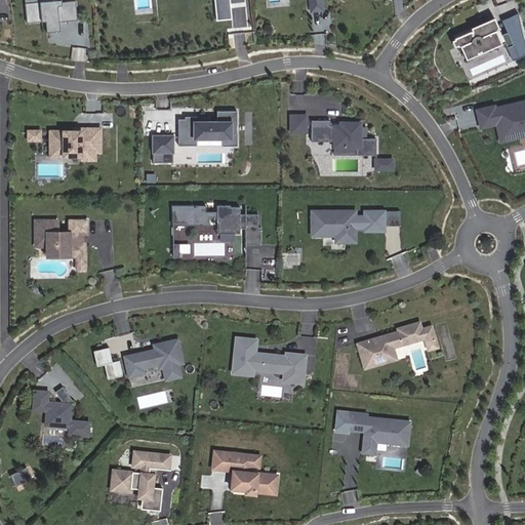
[(77,21),(76,1),(66,2),(66,4),(62,5),(61,2),(57,3),(56,0),(39,0),(40,2),(25,3),(27,24),(46,22),(46,18),(63,16),(63,22),(77,21)]
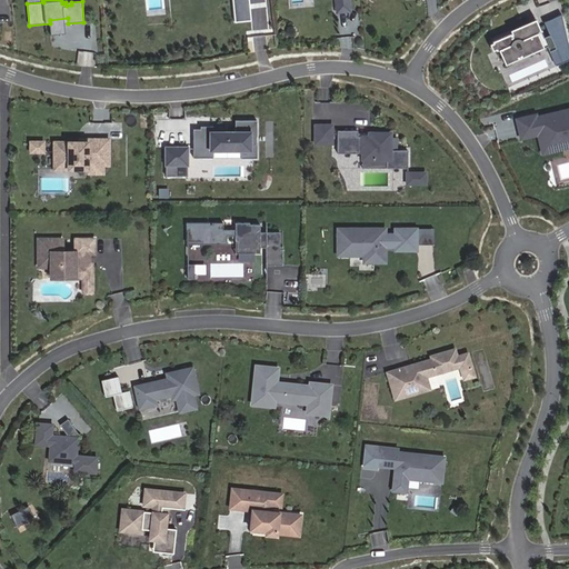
[(251,21),(249,0),(232,0),(235,23),(251,21)]
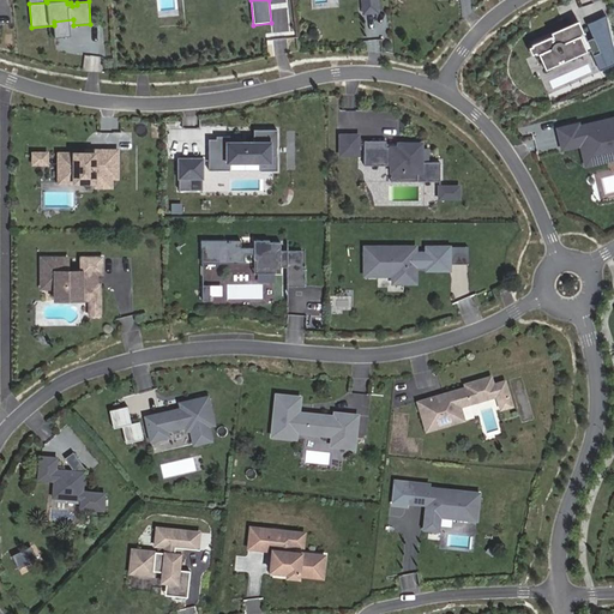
[(361,0),(363,13),(377,12),(374,0),(361,0)]
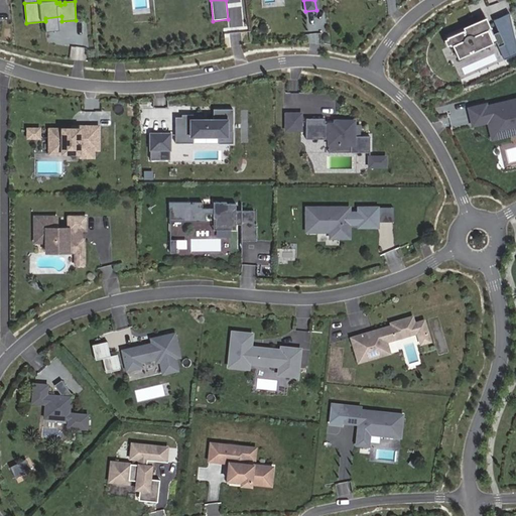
[(515,39),(509,13),(494,20),(499,32),(494,34),(489,23),(477,28),(476,25),(446,38),(450,47),(453,46),(459,59),(497,42),(499,46),(515,39)]
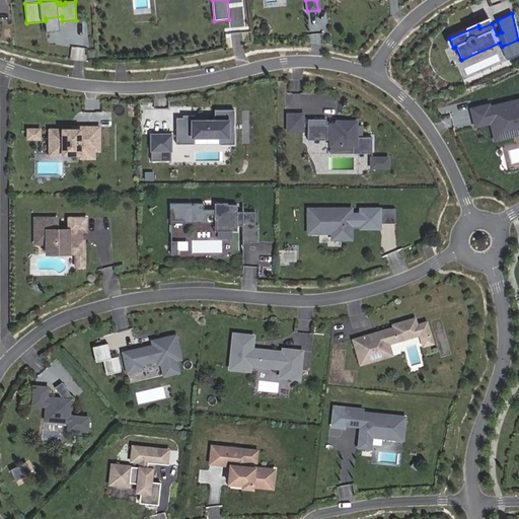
[(60,28),(59,21),(62,21),(62,16),(46,18),(46,21),(47,29),(60,28)]
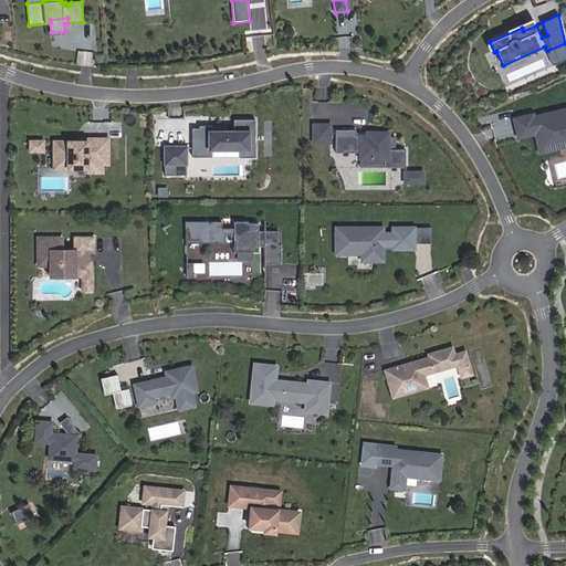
[(79,64),(95,65),(96,51),(80,50),(79,64)]
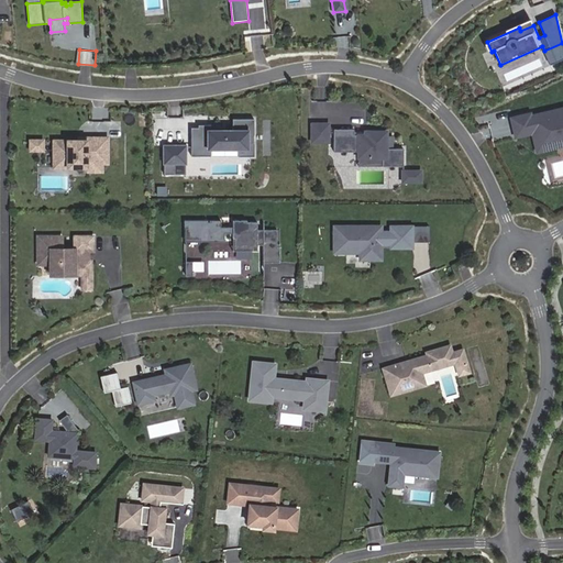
[(562,116),(555,118),(554,112),(531,118),(530,114),(512,119),(517,136),(533,132),(538,151),(551,147),(550,140),(562,135),(562,116)]
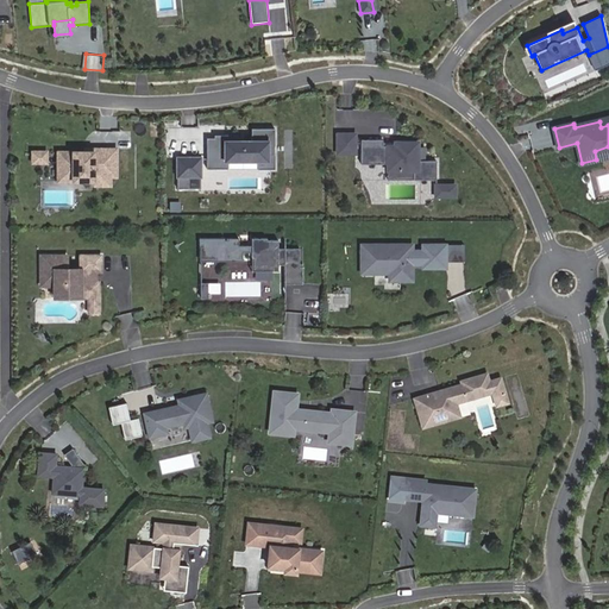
[(206,138),(206,169),(227,169),(227,161),(257,161),(257,170),(274,170),(274,129),(251,130),(251,142),(227,142),(214,142),(214,138),(206,138)]
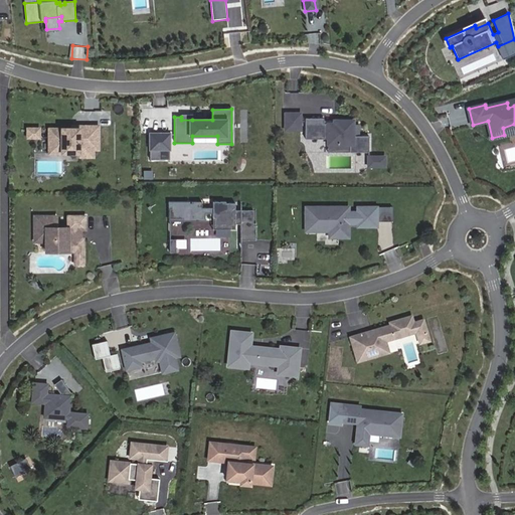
[(300,114),(286,114),(286,131),(301,130),(300,114)]
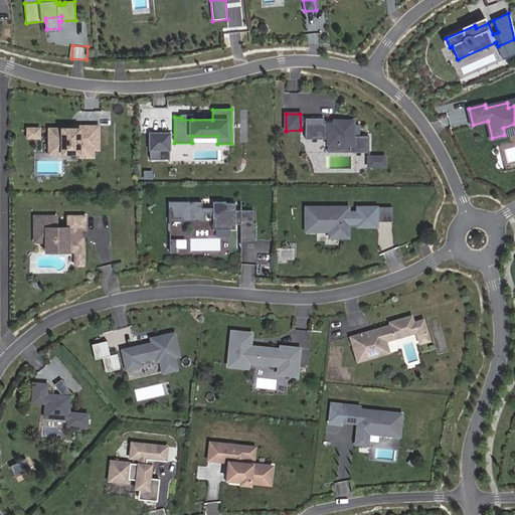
[(324,119),(305,119),(305,139),(324,139),(324,144),(349,144),(350,152),(369,152),(368,136),(353,136),(353,120),(334,121),(334,123),(324,124),(324,119)]
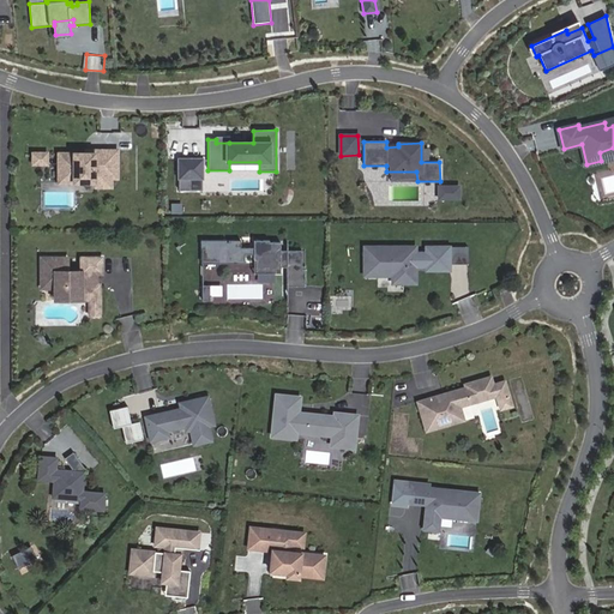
[(613,157),(613,148),(600,152),(601,161),(613,157)]
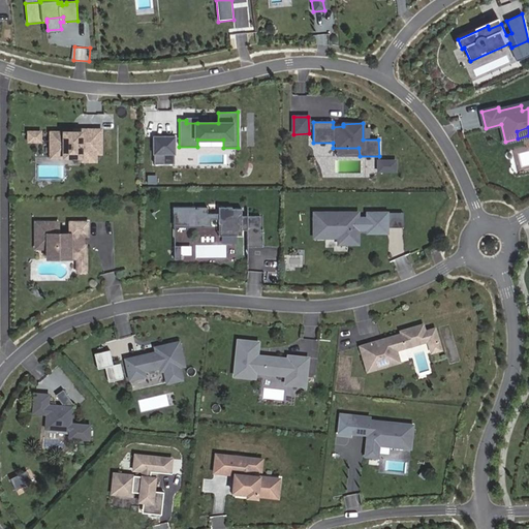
[(100,154),(100,130),(81,130),(81,132),(50,132),(50,146),(63,146),(63,157),(84,157),(84,161),(95,161),(95,154),(100,154)]
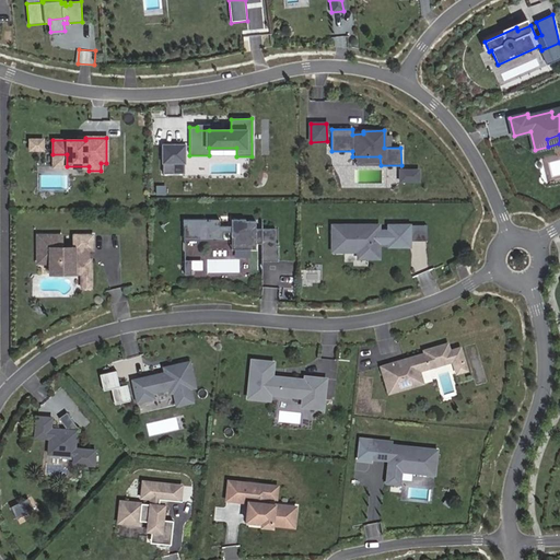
[(42,150),(42,140),(28,140),(28,150),(42,150)]
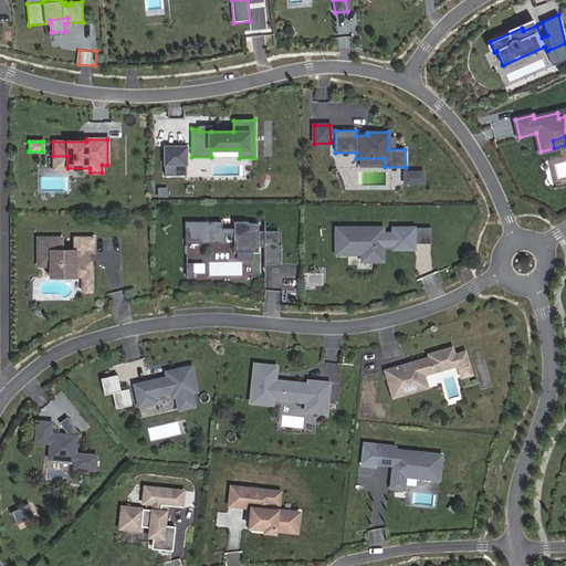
[(186,147),(165,147),(165,176),(175,176),(175,165),(186,165),(186,147)]
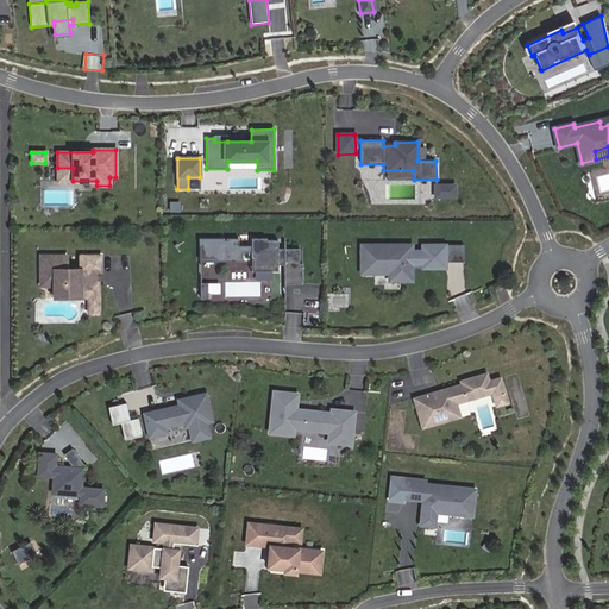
[(73,181),(73,168),(57,168),(57,181),(73,181)]
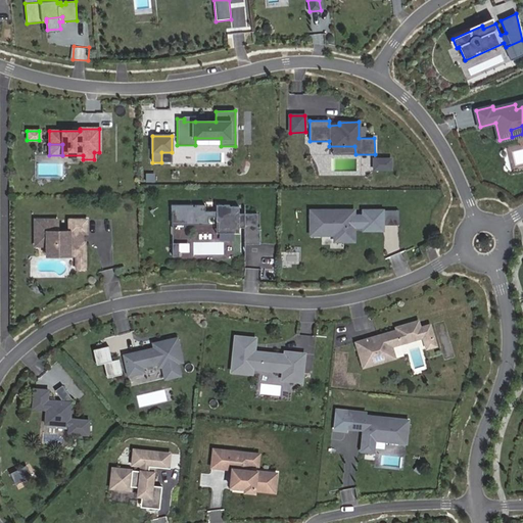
[(355,154),(354,146),(329,146),(329,154),(355,154)]
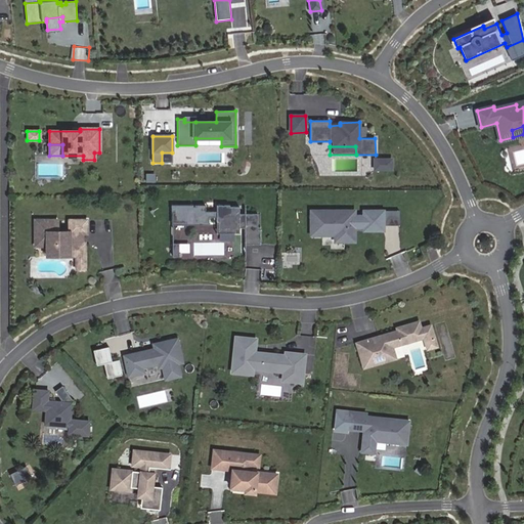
[(172,153),(162,153),(162,163),(172,163),(172,153)]
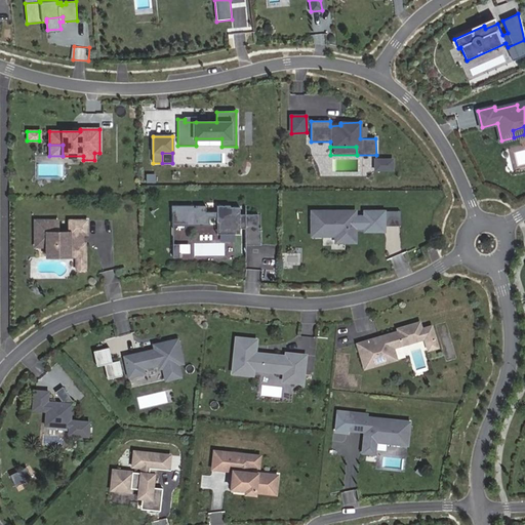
[(392,169),(392,159),(375,159),(375,169),(392,169)]
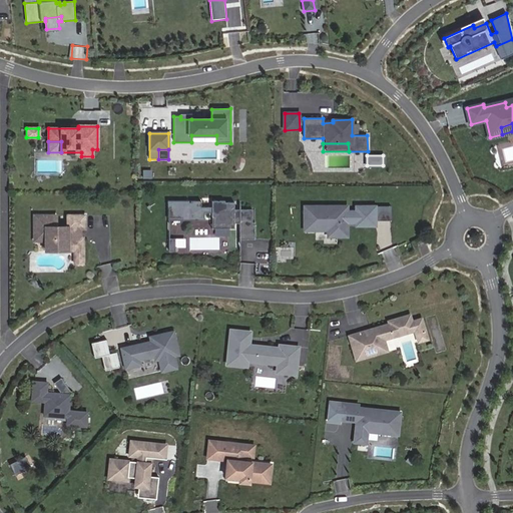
[(189,200),(168,201),(168,204),(169,204),(169,216),(182,216),(182,218),(205,218),(205,210),(212,210),(212,215),(213,215),(214,225),(230,225),(230,226),(234,226),(234,222),(240,222),(240,239),(255,239),(255,222),(252,222),(252,209),(234,209),(234,202),(225,202),(225,200),(220,200),(220,201),(217,201),(217,200),(212,200),(212,207),(201,206),(201,202),(201,200),(191,200),(191,202),(189,202),(189,200)]
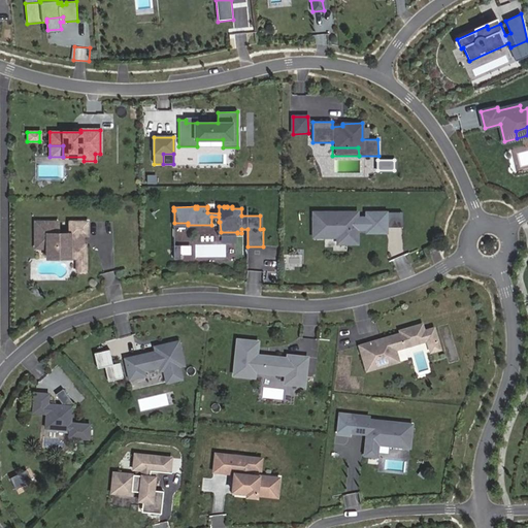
[(358,212),(314,211),(314,233),(329,233),(329,237),(338,237),(338,243),(358,243),(358,212)]
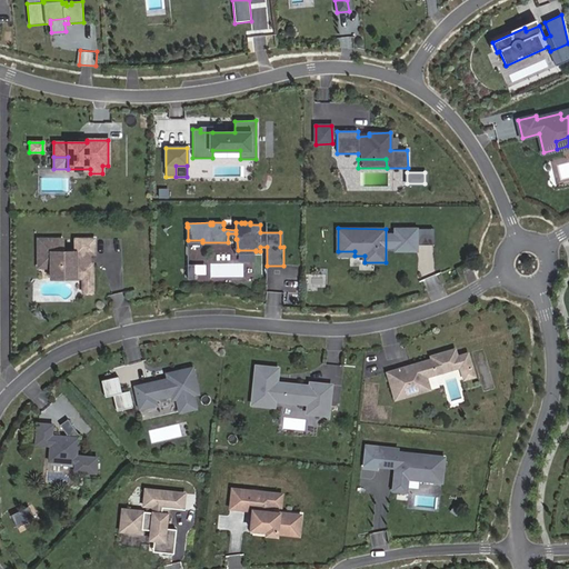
[(39,239),(39,267),(51,267),(51,271),(76,271),(76,278),(85,278),(93,278),(93,263),(86,263),(86,257),(90,257),(90,253),(95,253),(95,239),(76,239),(76,251),(63,251),(63,239),(39,239)]
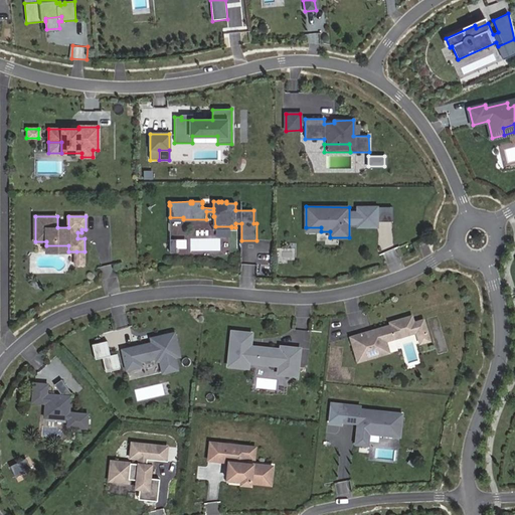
[(214,216),(213,216),(213,227),(231,227),(231,226),(215,226),(214,216)]
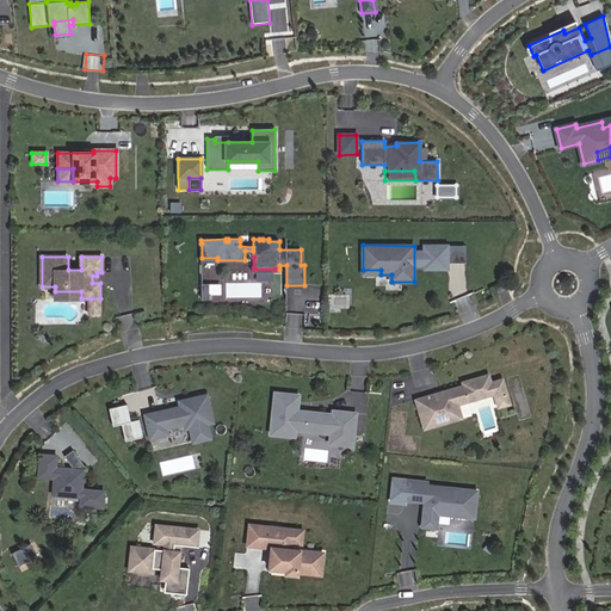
[(497,288),(498,294),(508,291),(506,284),(497,288)]
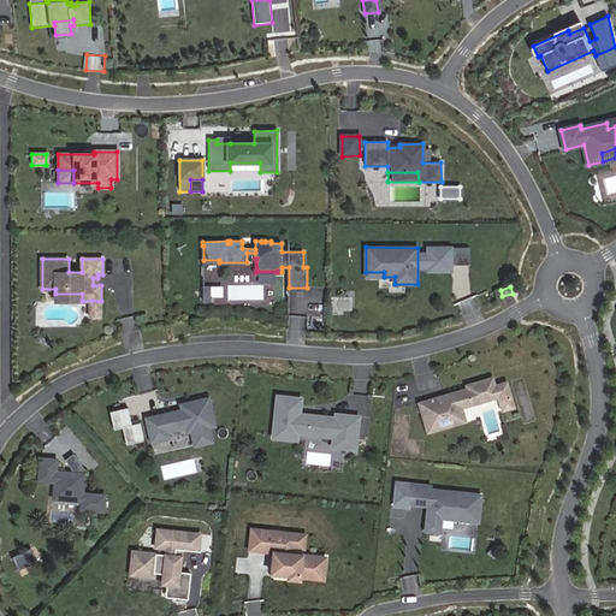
[(101,301),(92,301),(90,315),(101,315),(101,301)]
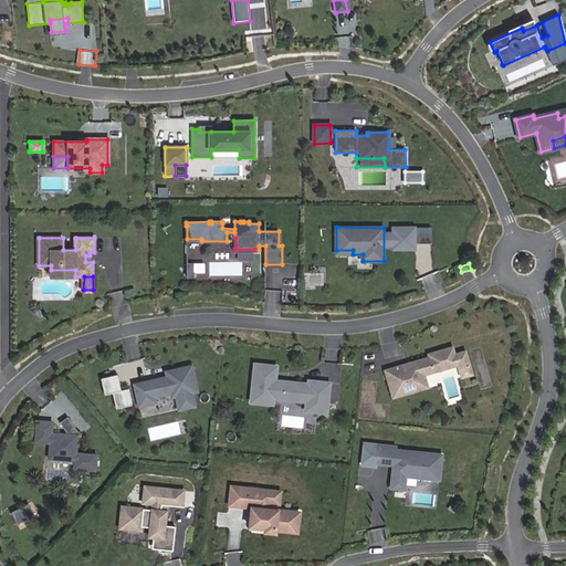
[(453,355),(451,347),(427,354),(428,356),(408,363),(409,367),(402,369),(400,364),(384,369),(391,397),(413,390),(422,374),(457,364),(460,377),(471,374),(464,352),(453,355)]
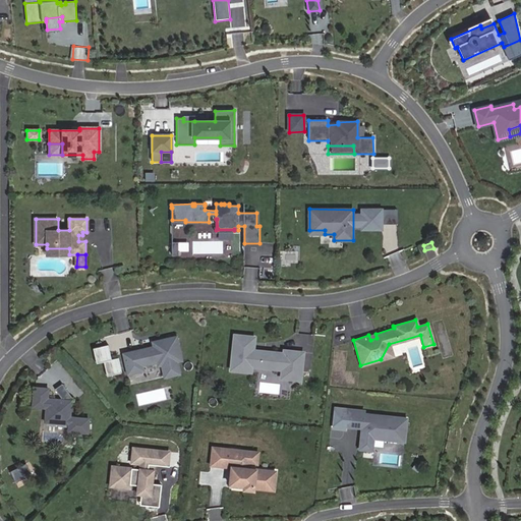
[(255,337),(235,335),(231,369),(243,371),(244,367),(251,368),(251,366),(252,364),(259,364),(258,367),(282,370),(282,373),(291,374),(290,380),(300,381),(303,353),(284,350),(284,354),(261,351),(258,353),(253,353),(253,350),(255,337)]
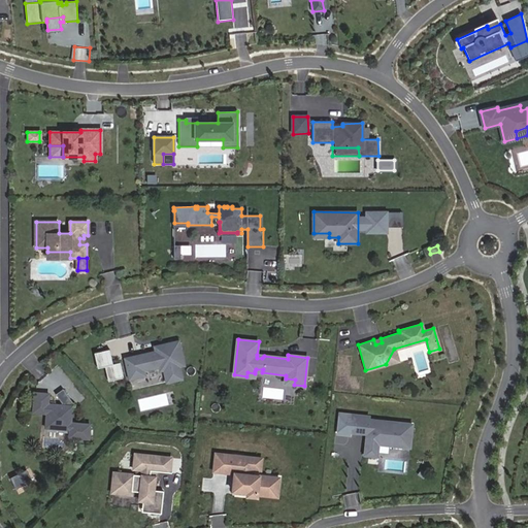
[(156,351),(126,358),(130,378),(140,375),(139,370),(144,369),(160,366),(160,370),(164,369),(167,382),(182,378),(179,366),(184,364),(178,341),(162,344),(163,350),(156,351)]
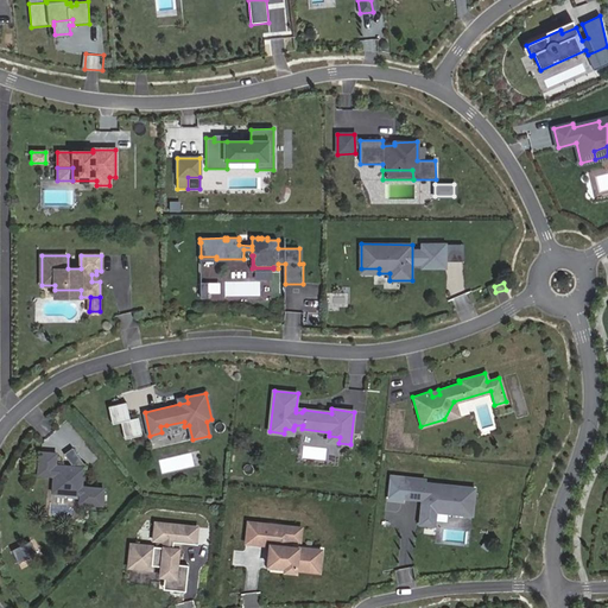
[(121,422),(125,438),(143,435),(139,417),(131,419),(127,403),(109,406),(113,423),(121,422)]
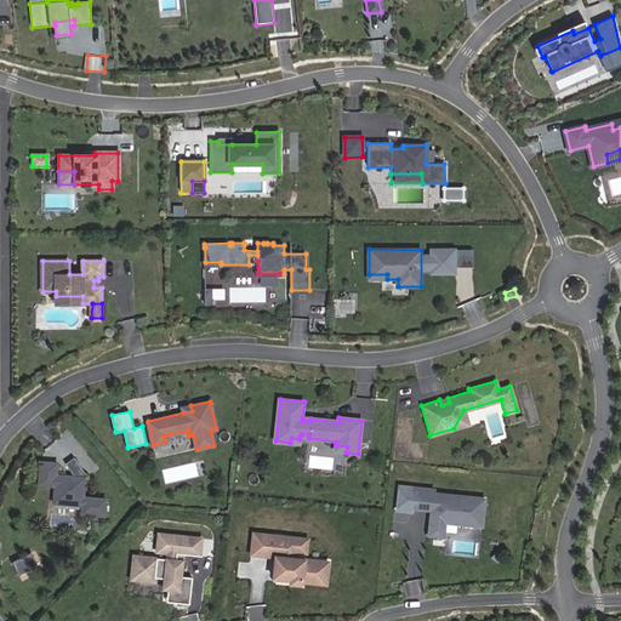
[(83,495),(83,476),(85,474),(72,456),(63,462),(70,472),(70,477),(64,477),(64,474),(55,474),(55,462),(40,461),(38,463),(36,484),(53,485),(52,502),(81,503),(80,512),(101,513),(104,511),(104,496),(83,495)]
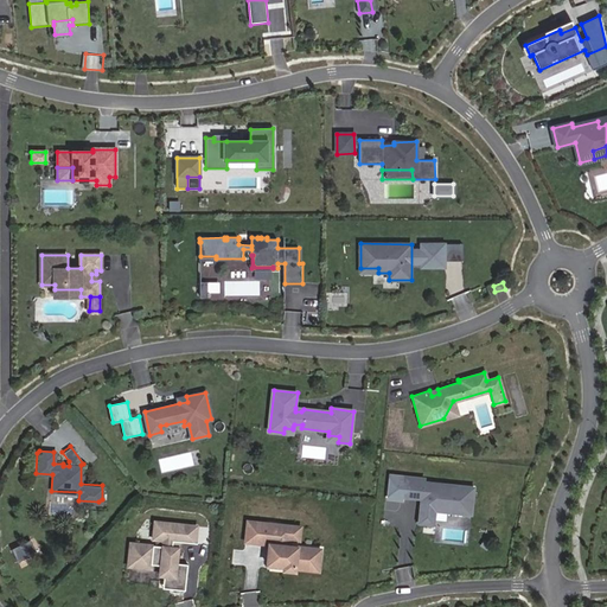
[(425,479),(403,477),(401,496),(422,498),(425,498),(425,503),(421,505),(420,522),(433,524),(435,510),(471,513),(473,487),(423,483),(425,479)]
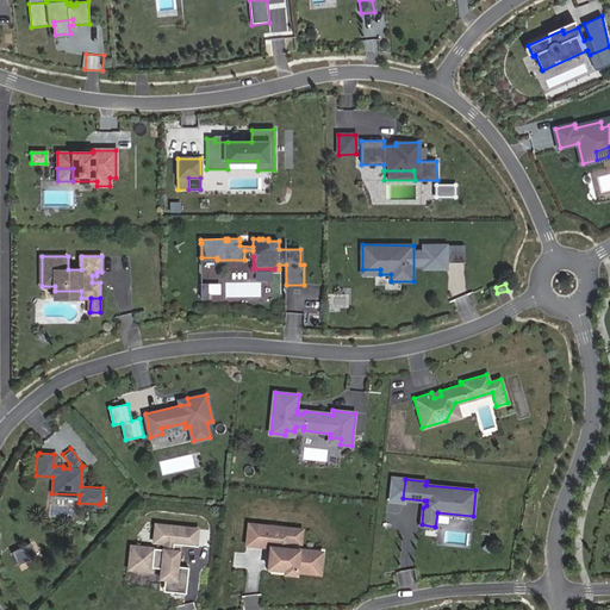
[(255,545),(257,524),(249,523),(247,545),(255,545)]
